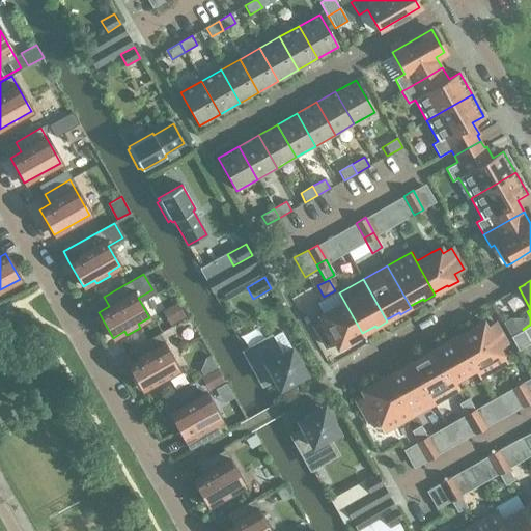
[(352,339),(353,341),(363,335),(362,333),(339,292),(338,294),(343,302),(319,315),(323,322),(314,327),(326,346),(334,342),(337,347),(352,339)]
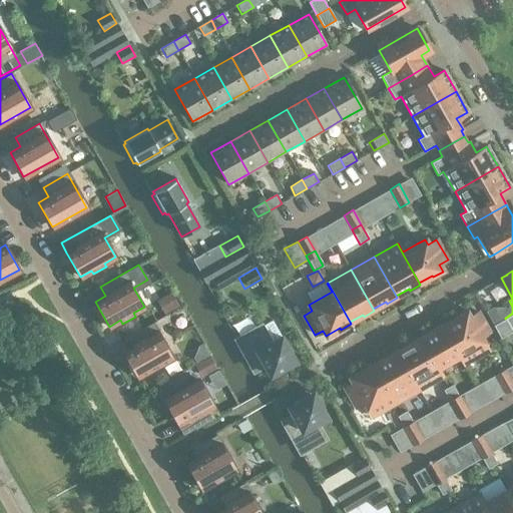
[(165,313),(177,306),(170,293),(158,300),(165,313)]
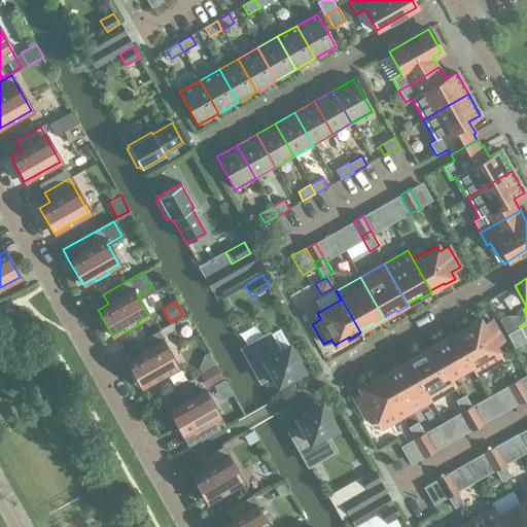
[(482,325),(478,318),(467,324),(468,325),(455,334),(478,374),(501,360),(494,346),(502,341),(490,320),(482,325)]
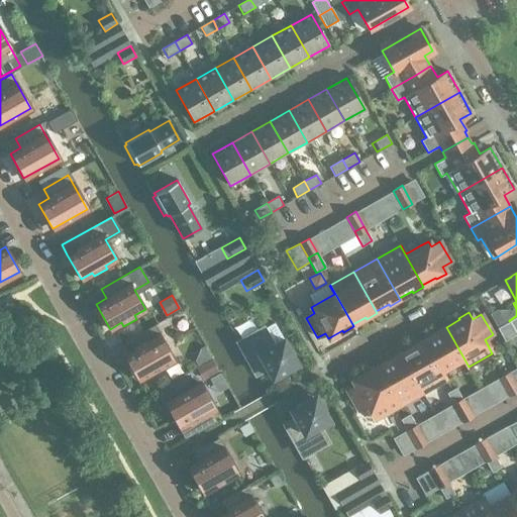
[(516,316),(509,321),(497,328),(504,340),(516,333),(516,316)]
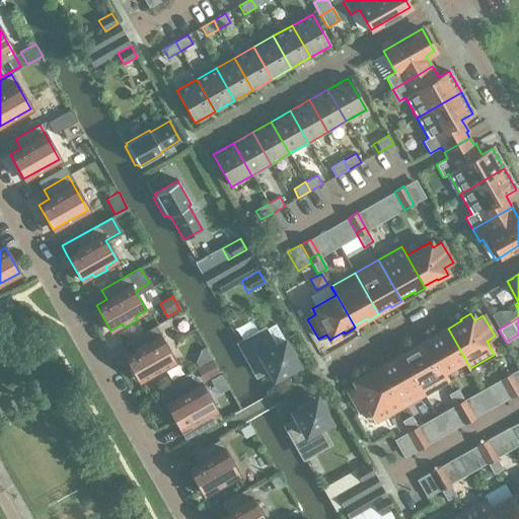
[(163,367),(174,361),(154,326),(130,340),(136,350),(125,356),(139,380),(150,374),(152,378),(165,370),(163,367)]
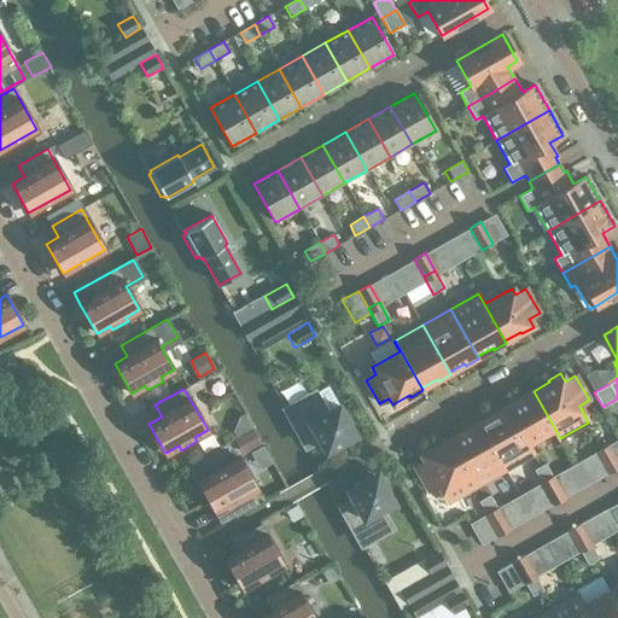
[(560,438),(534,391),(532,389),(520,396),(522,398),(506,407),(532,454),(534,454),(528,443),(553,429),(559,438),(560,438)]
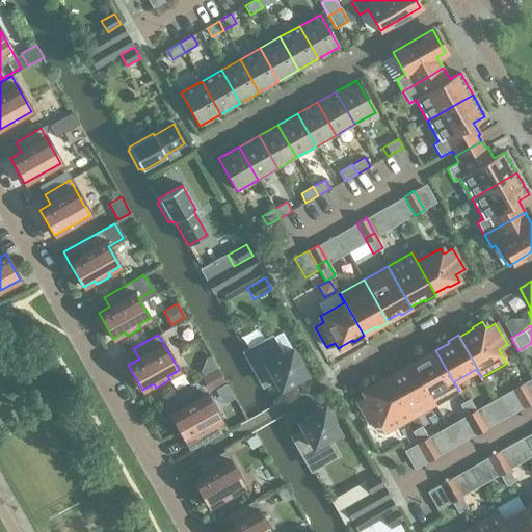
[(280,389),(303,375),(306,374),(291,348),(278,355),(269,339),(245,352),(263,384),(273,378),(280,389)]
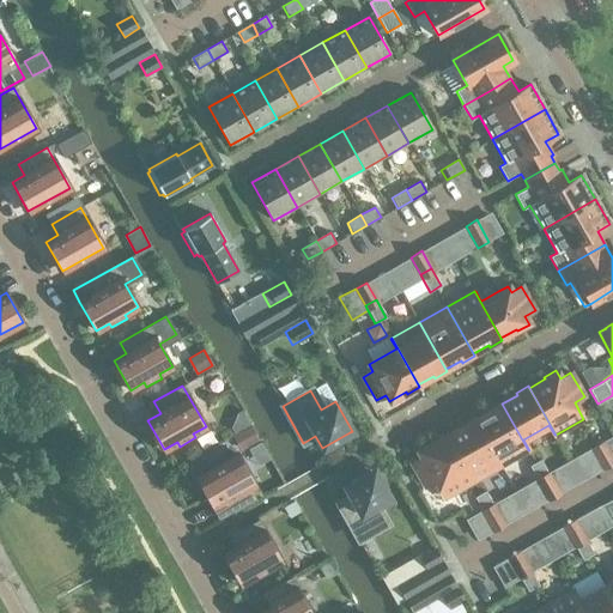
[(528,450),(502,404),(501,401),(489,408),(490,411),(474,419),(501,466),(528,450)]
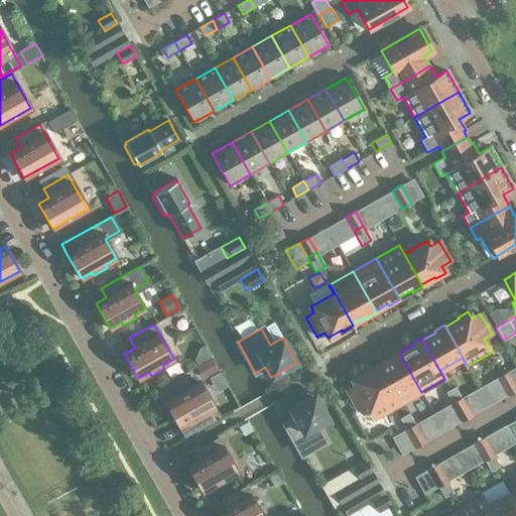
[(421,392),(399,353),(398,351),(388,357),(389,359),(376,366),(398,405),(421,392)]
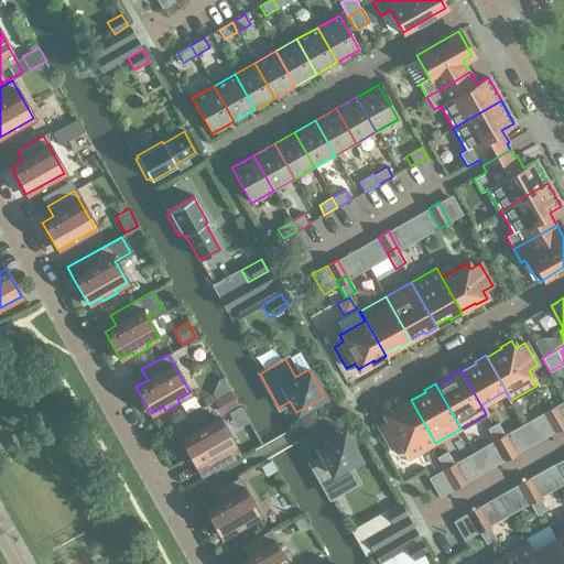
[(237,403),(230,392),(219,399),(226,410),(237,403)]
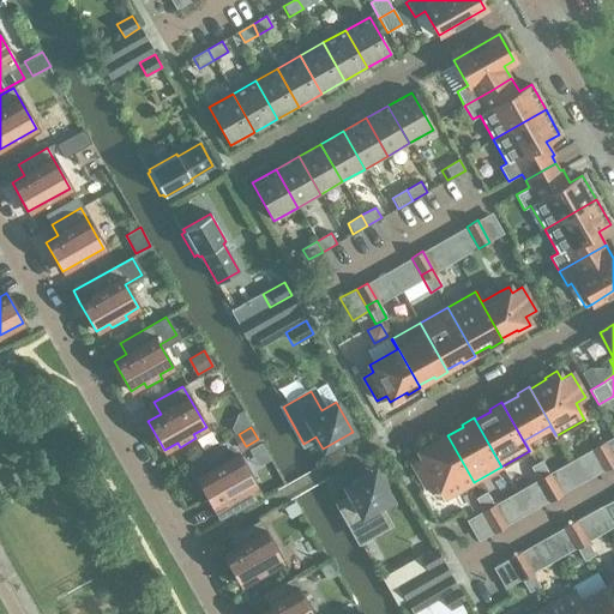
[(474,482),(447,435),(446,433),(434,440),(435,443),(419,452),(422,459),(413,465),(426,487),(435,482),(445,499),(474,482)]
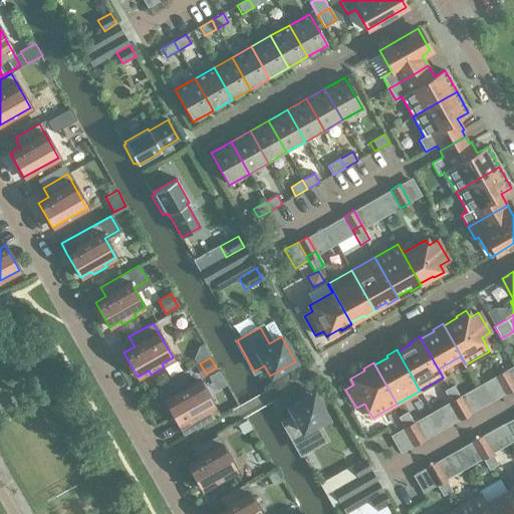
[(496,375),(506,394),(513,389),(513,386),(505,369),(496,375)]
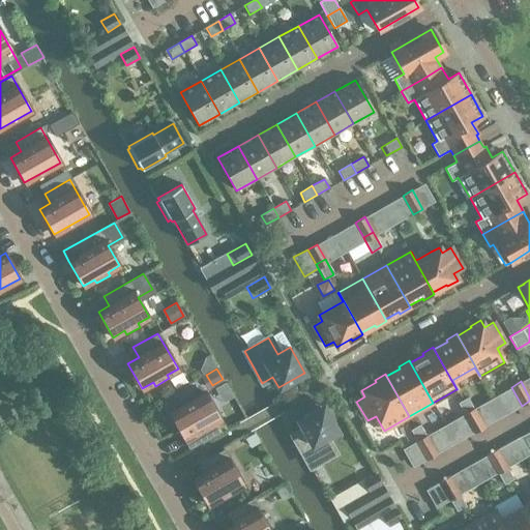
[(226,428),(206,392),(195,400),(193,395),(180,403),(182,407),(170,413),(190,448),(226,428)]
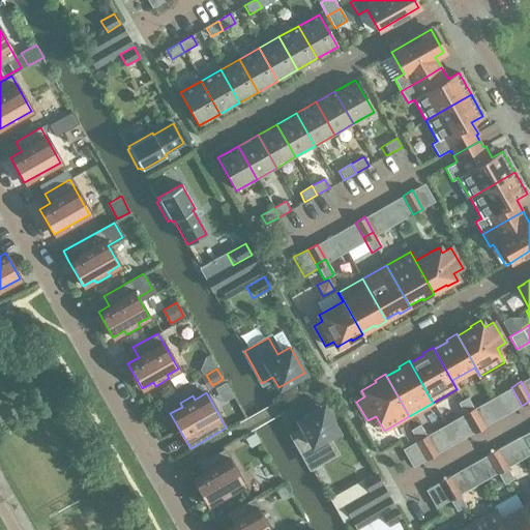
[(475,412),(467,398),(458,403),(466,418),(475,412)]
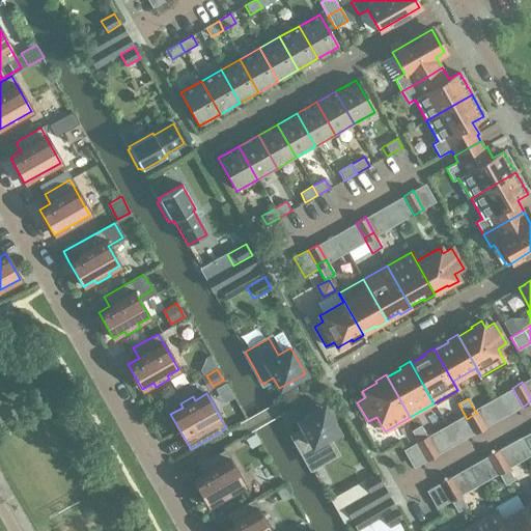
[(338,431),(324,406),(298,420),(304,430),(292,437),(311,468),(335,454),(326,438),(338,431)]
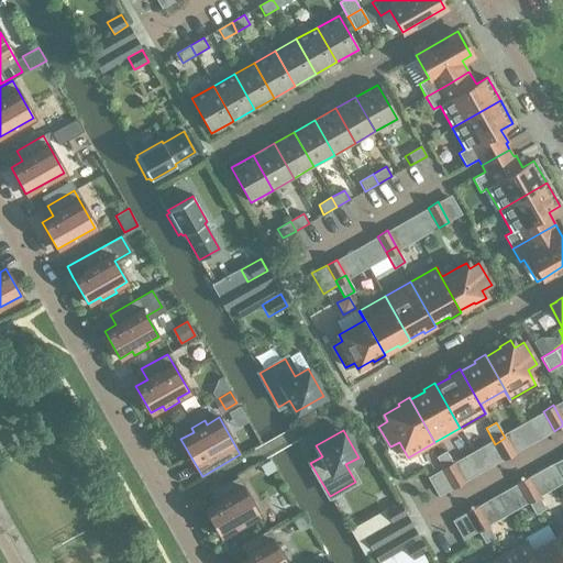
[(505,438),(495,444),(504,460),(515,454),(505,438)]
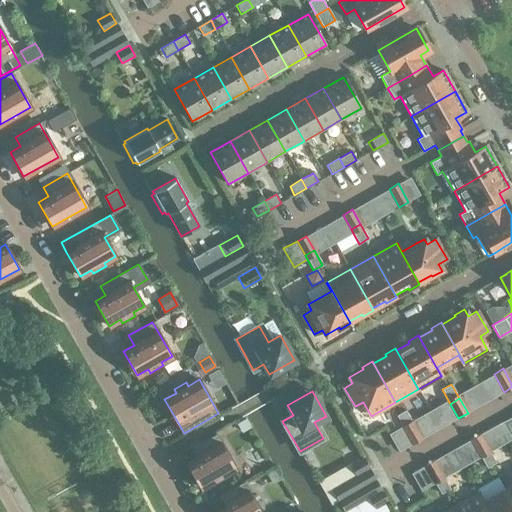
[(414,424),(405,410),(396,415),(404,430),(414,424)]
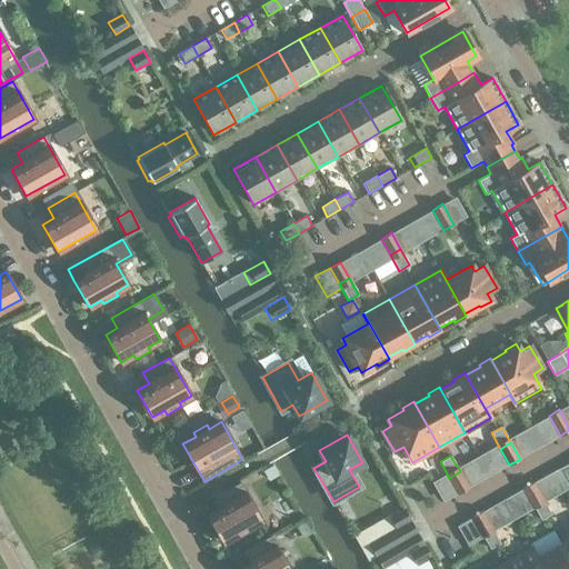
[(271,479),(280,475),(273,463),(265,468),(271,479)]
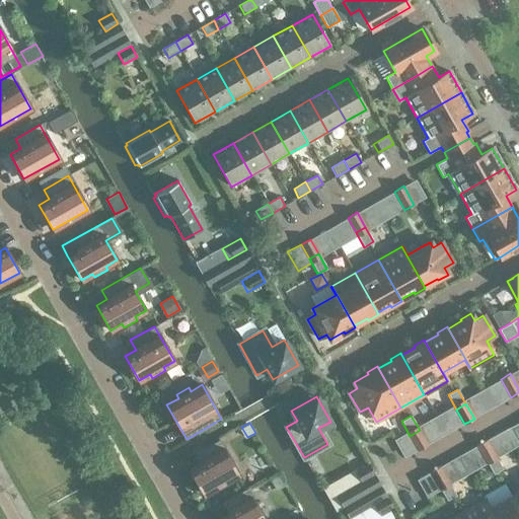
[(428,445),(420,430),(410,436),(418,450),(428,445)]
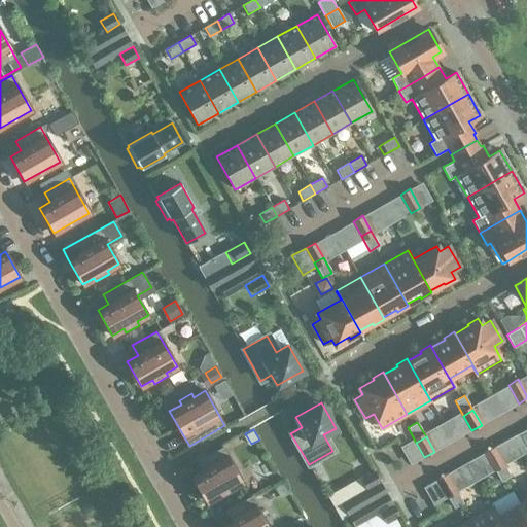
[(242,482),(222,446),(198,460),(203,470),(192,477),(207,501),(218,495),(220,498),(233,491),(231,488),(242,482)]
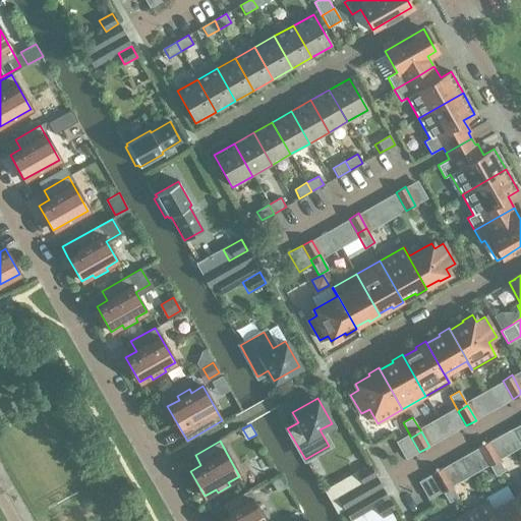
[(486,461),(497,456),(487,442),(478,447),(486,461)]
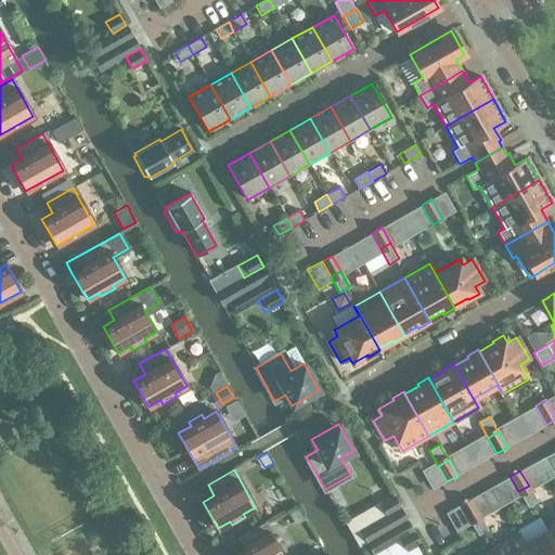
[(528,507),(538,501),(529,486),(518,491),(528,507)]
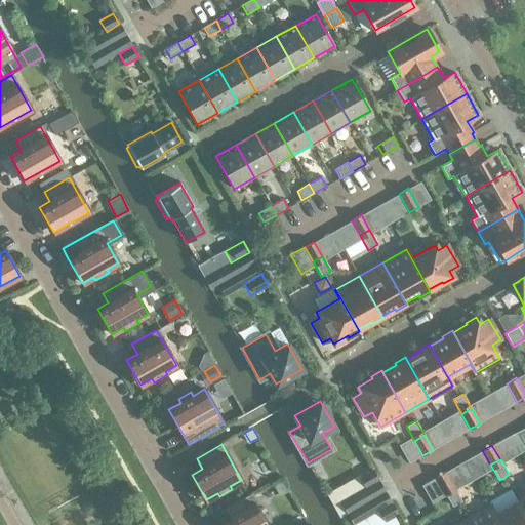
[(359,477),(365,487),(378,480),(372,469),(359,477)]
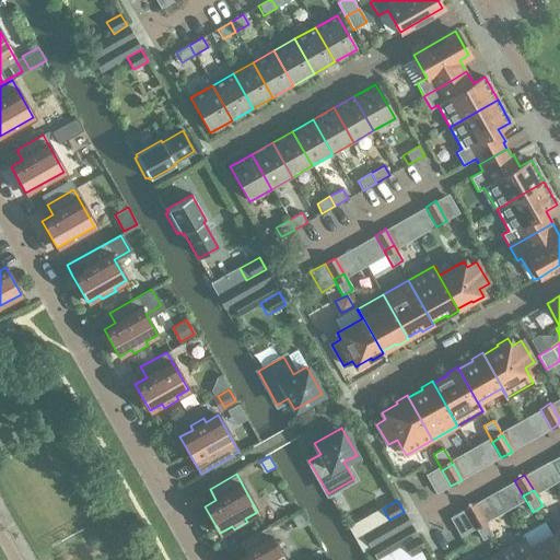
[(464,509),(473,524),(483,518),(475,503),(464,509)]
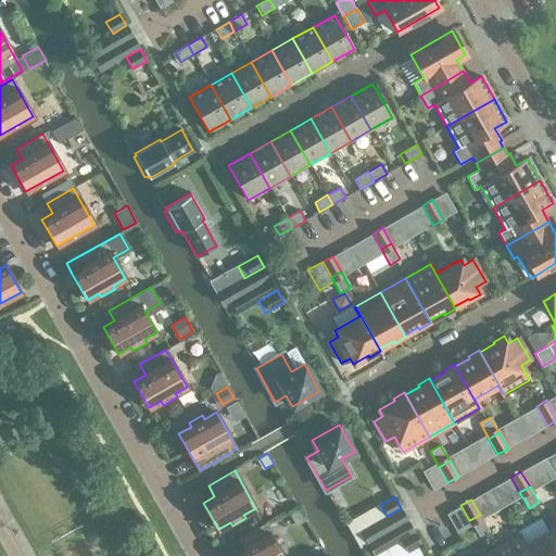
[(305,519),(298,505),(283,514),(292,527),(305,519)]
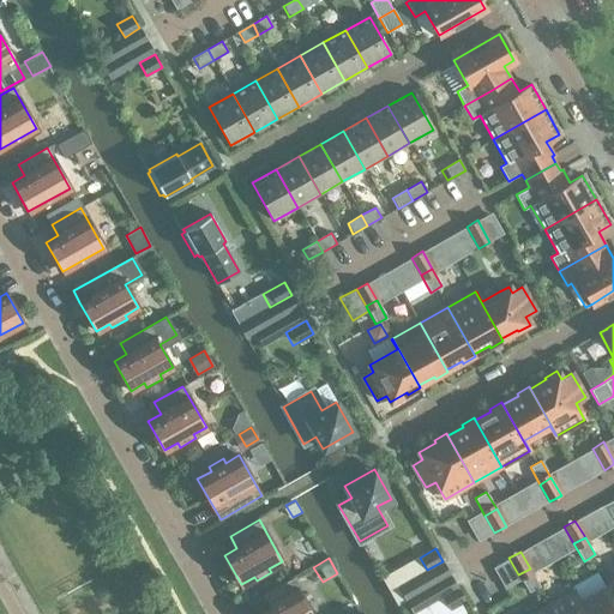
[(529,593),(540,587),(530,569),(518,575),(529,593)]
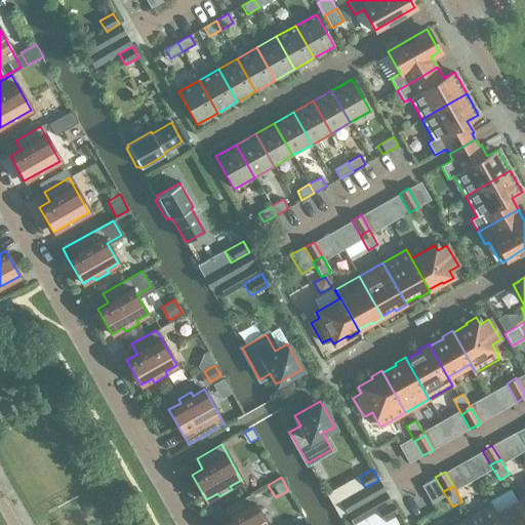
[(267,524),(249,493),(225,508),(230,518),(219,524),(267,524)]
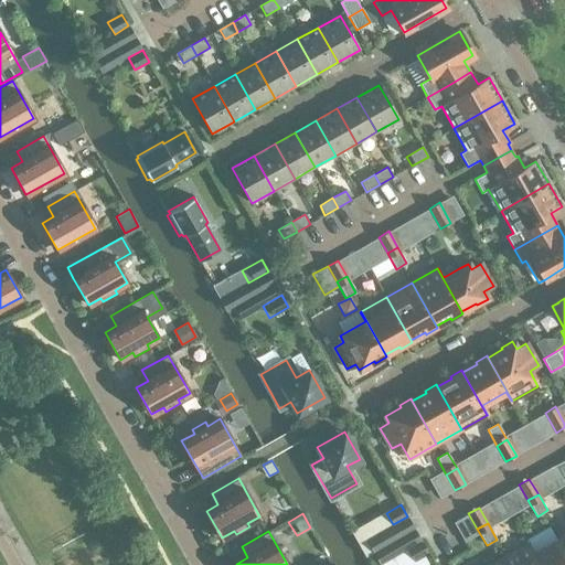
[(564,564),(564,553),(557,540),(542,548),(536,540),(526,545),(537,564),(564,564)]
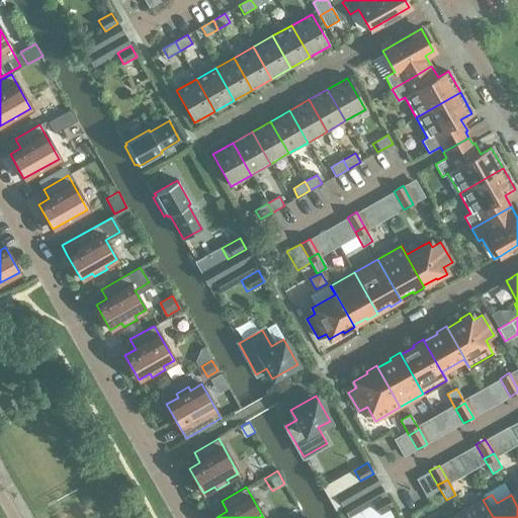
[(385,496),(373,503),(379,514),(392,507),(385,496)]
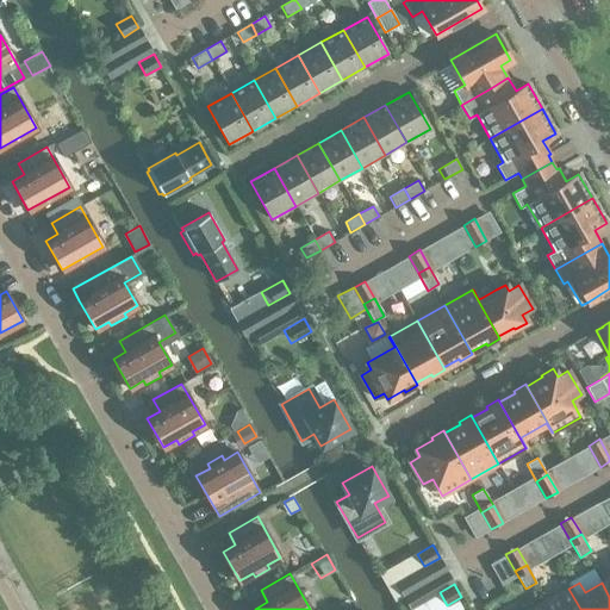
[(580,609),(568,589),(541,604),(545,609),(580,609)]
